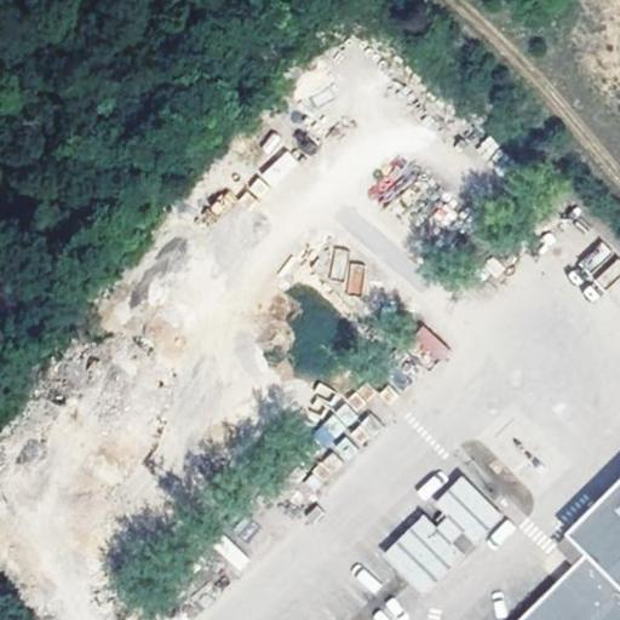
[(273,187),(299,164),(286,149),(260,172),(273,187)]
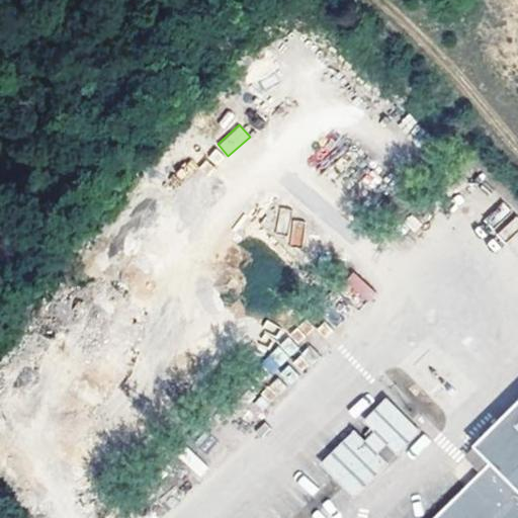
[(517,205),(514,201),(488,222),(501,239),(496,243),(513,264),(517,260),(517,205)]
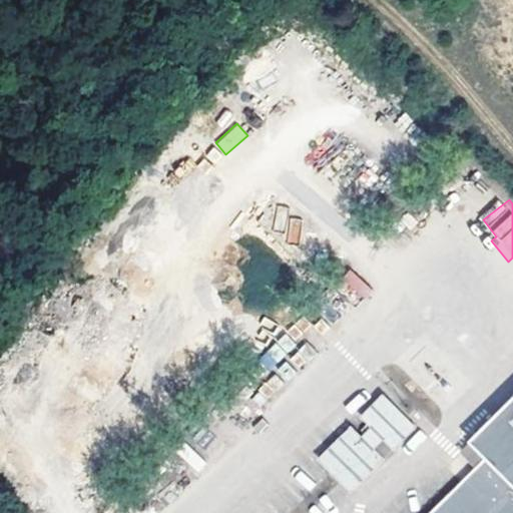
[(298,243),(302,218),(291,217),(287,241),(298,243)]
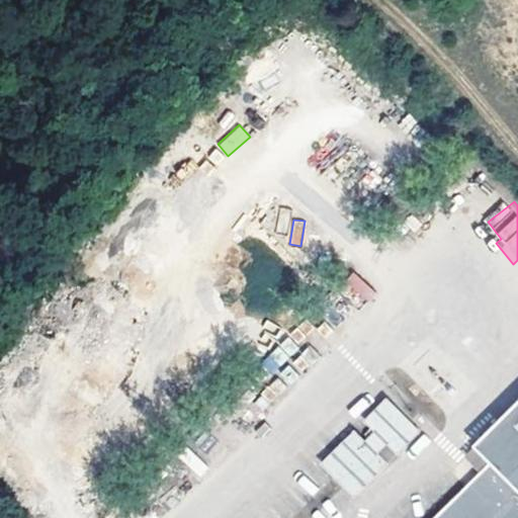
[(353,272),(338,289),(360,309),(375,291),(353,272)]
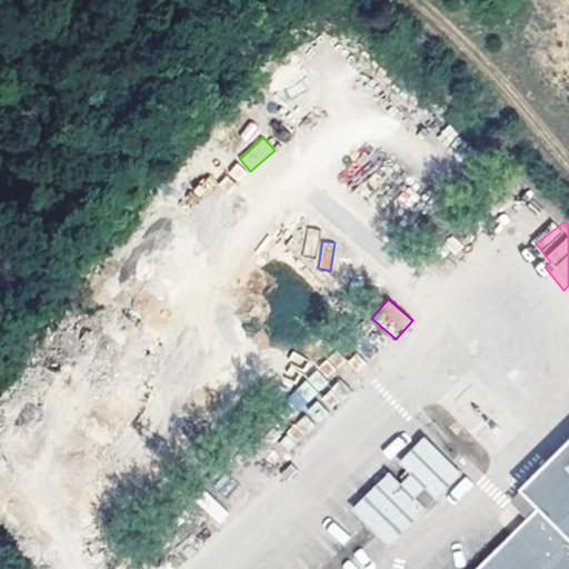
[(278,439),(288,450),(353,393),(339,378),(330,386),(301,352),(287,366),(303,383),(287,398),(303,417),(278,439)]
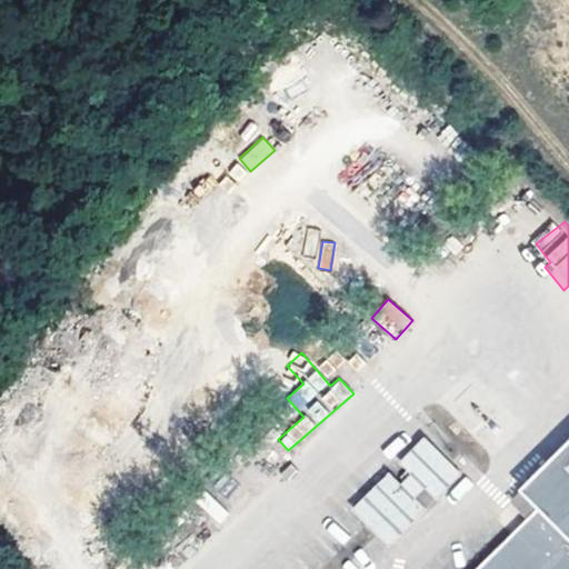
[(568,568),(568,403),(503,470),(519,488),(529,499),(505,523),(495,512),(437,568),(568,568)]
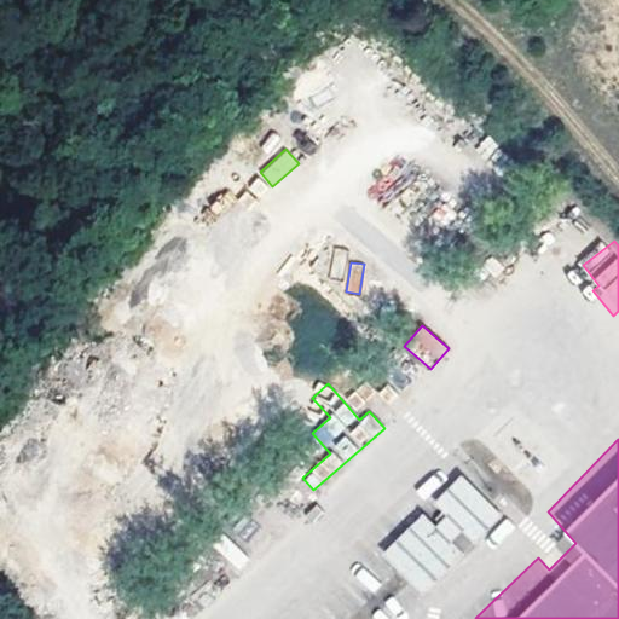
[(422,596),(486,537),(495,547),(514,528),(462,473),(446,487),(434,474),(414,492),(429,508),(381,553),(422,596)]
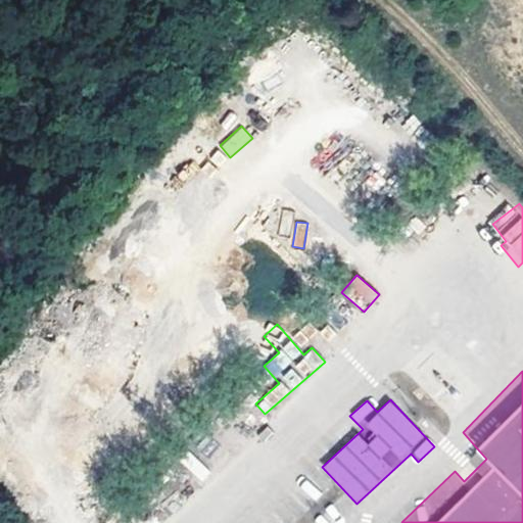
[(477,448),(455,471),(464,481),(486,459),(477,448)]
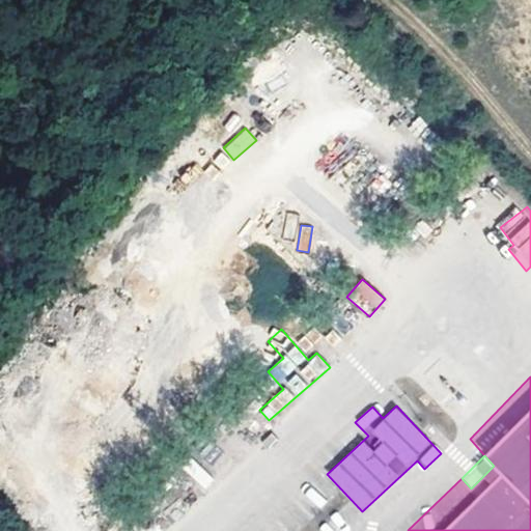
[(184,468),(203,487),(213,479),(192,459),(184,468)]
